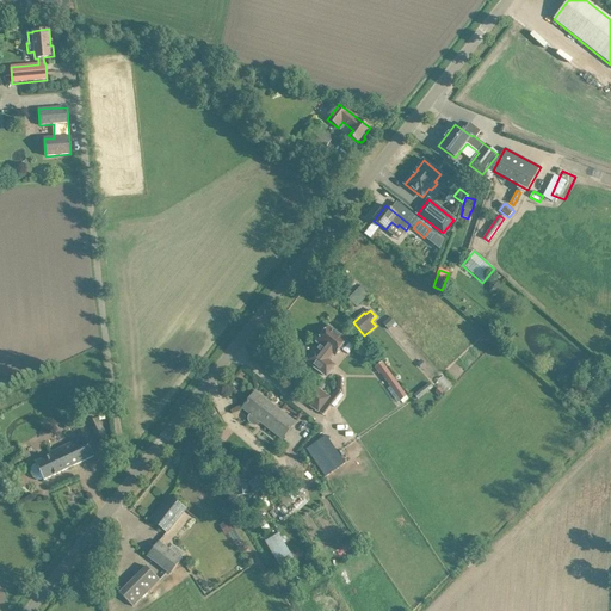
[(390,316),(382,323),(388,329),(395,322),(390,316)]
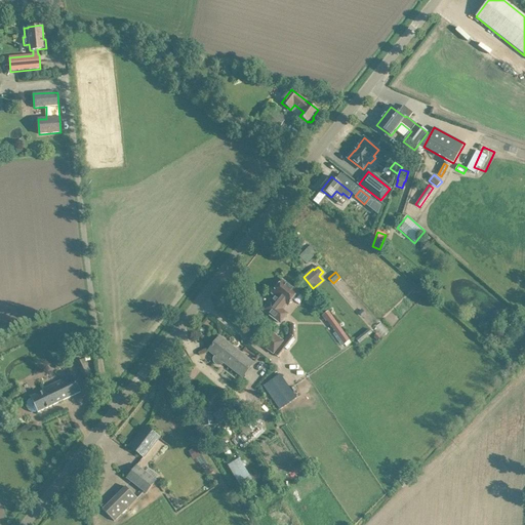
[(437,275),(432,278),(437,287),(442,283),(437,275)]
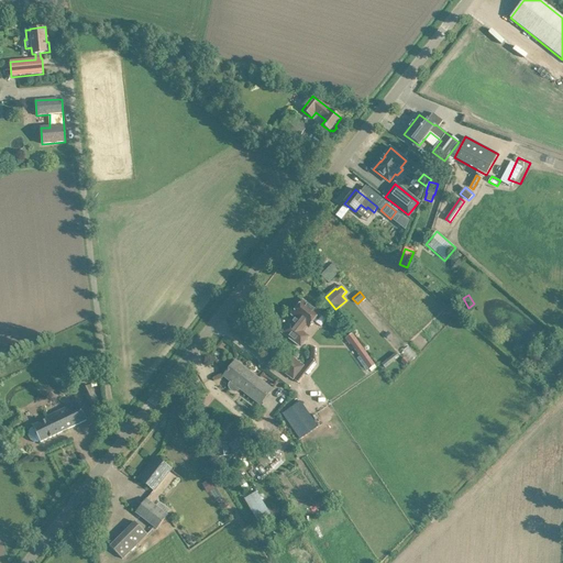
[(319,313),(304,301),(293,316),(296,318),(291,323),(290,322),(283,333),(300,348),(309,337),(302,332),(307,327),(308,328),(313,321),(315,322),(317,322),(321,317),(321,315),(319,313)]
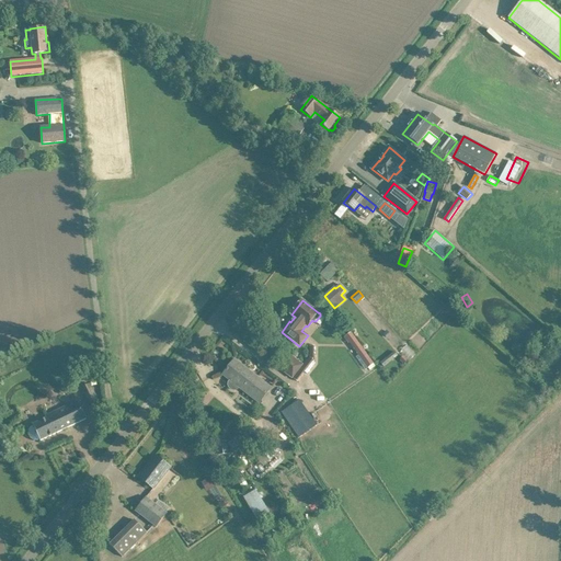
[(395,352),(381,363),(384,367),(398,356),(395,352)]
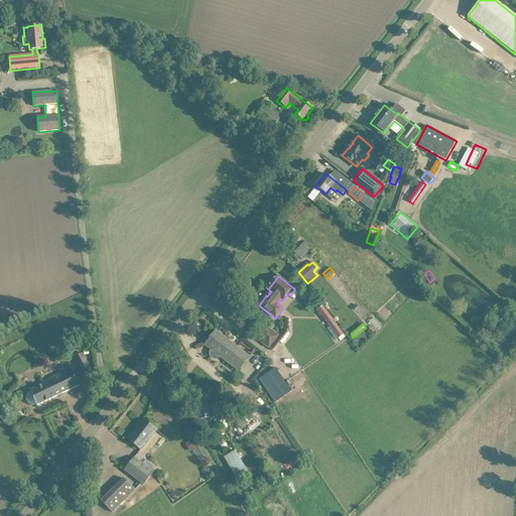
[(269,349),(279,335),(265,325),(256,338),(269,349)]
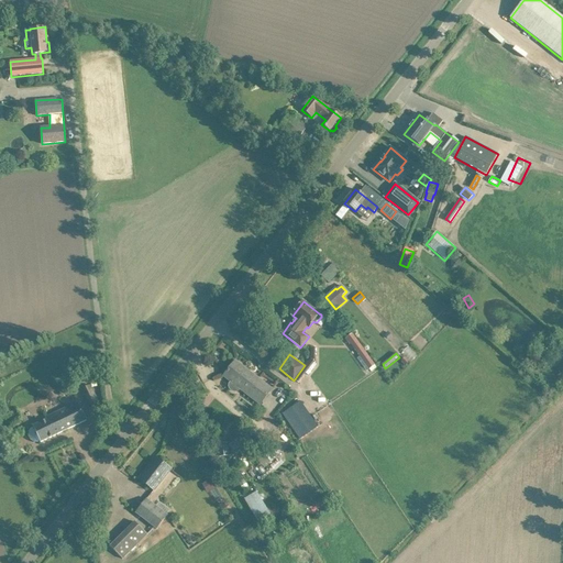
[(306,378),(323,359),(318,354),(300,374),(306,378)]
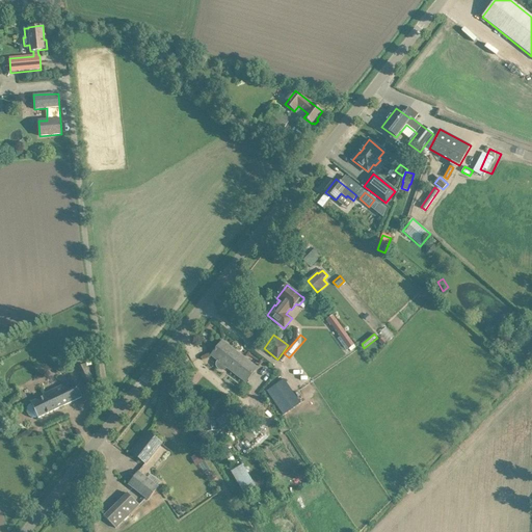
[(227,368),(245,382),(257,368),(222,341),(211,355),(217,361),(216,366),(217,368),(220,370),(223,371),(225,370),(227,368)]
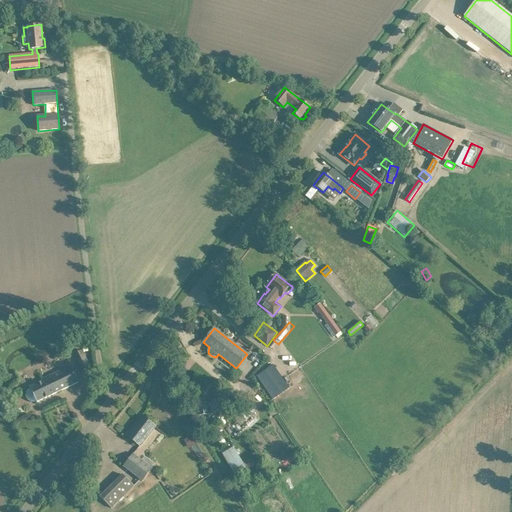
[(82,350),(73,355),(76,360),(85,356),(83,352),(83,351),(82,350)]
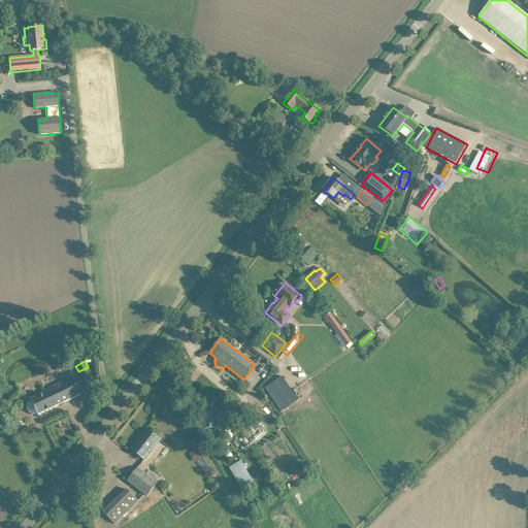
[(282,376),(265,388),(282,413),(298,401),(282,376)]
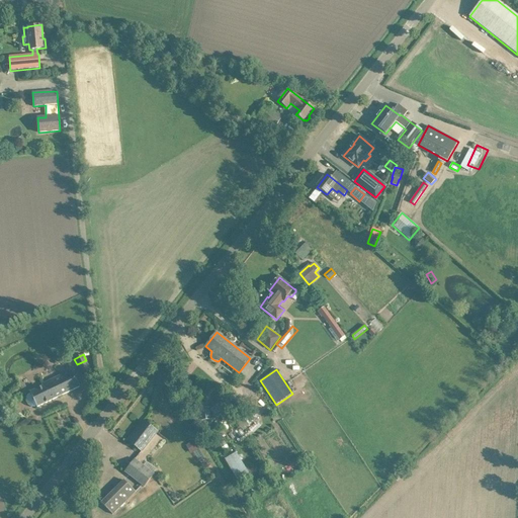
[(35,408),(36,407),(37,408),(54,400),(53,400),(80,387),(72,370),(41,384),(44,389),(28,395),(26,397),(26,399),(25,401),(27,405),(30,407),(35,408)]
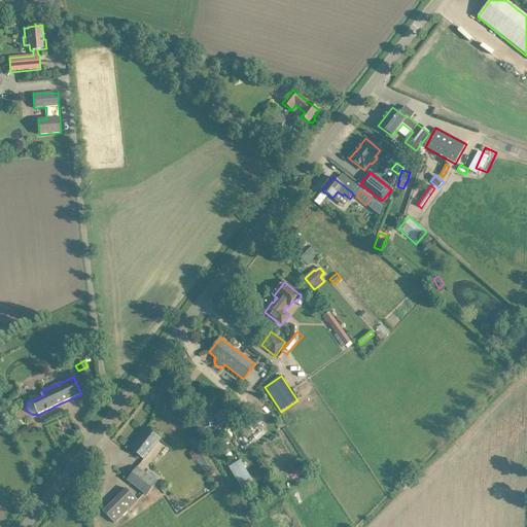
[(224,409),(213,417),(218,423),(229,415),(224,409)]
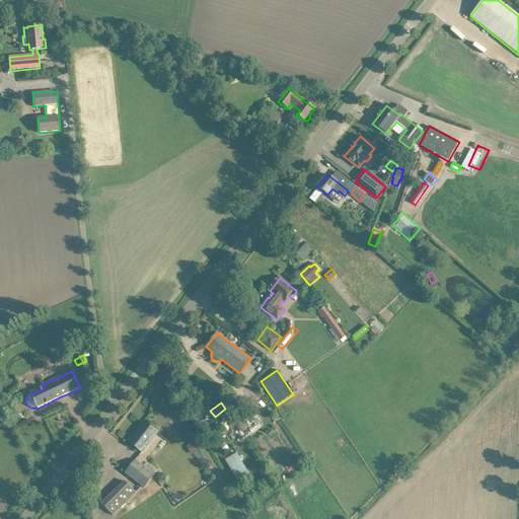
[(244,431),(258,417),(247,404),(232,420),(244,431)]
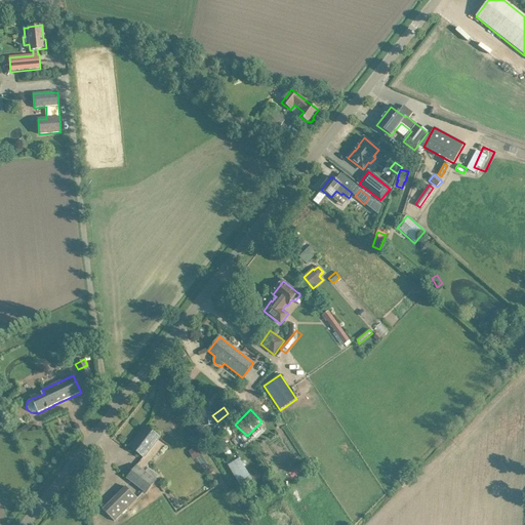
[(212,413),(202,414),(203,426),(213,425),(212,415),(212,413)]
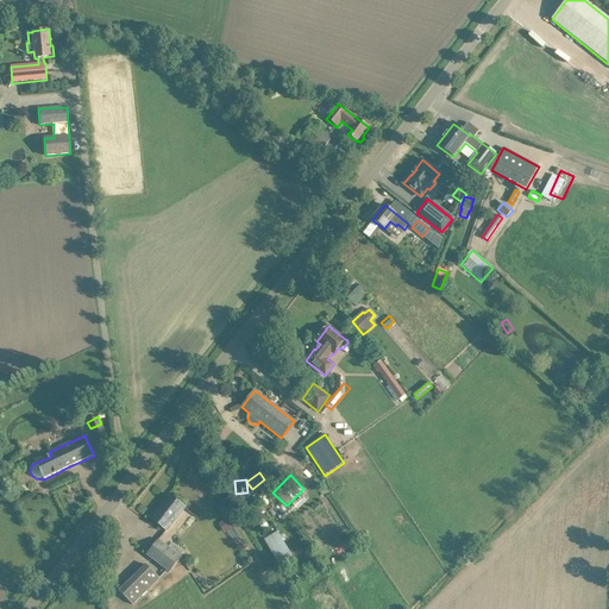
[(168,496),(170,497),(158,512),(157,509),(150,519),(167,532),(184,508),(169,495),(168,496)]
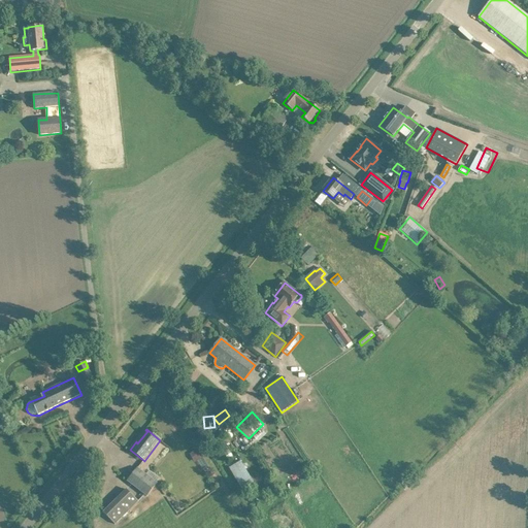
[(198,449),(192,453),(197,461),(203,457),(198,449)]
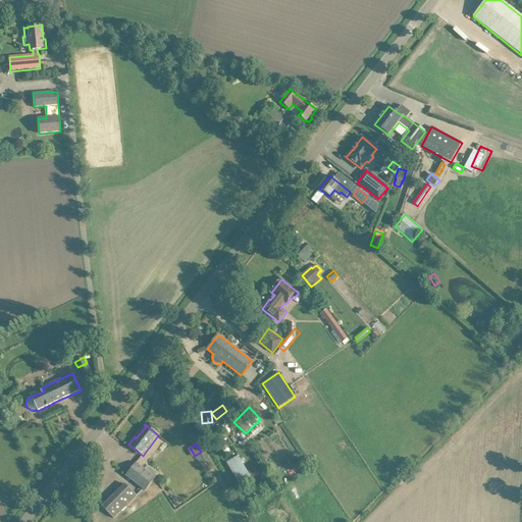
[(235,459),(247,482),(259,475),(247,453),(235,459)]
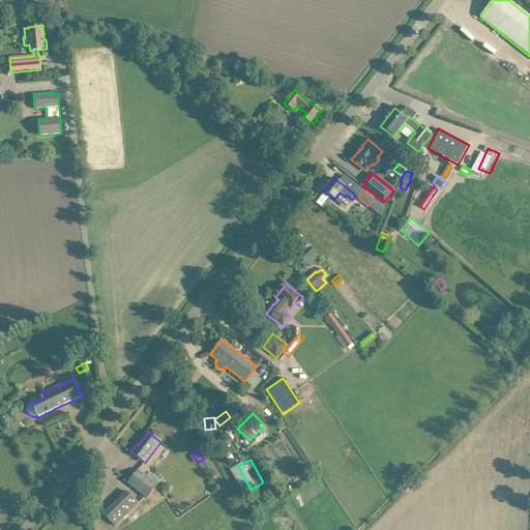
[(314,465),(292,476),(295,482),(317,471),(314,465)]
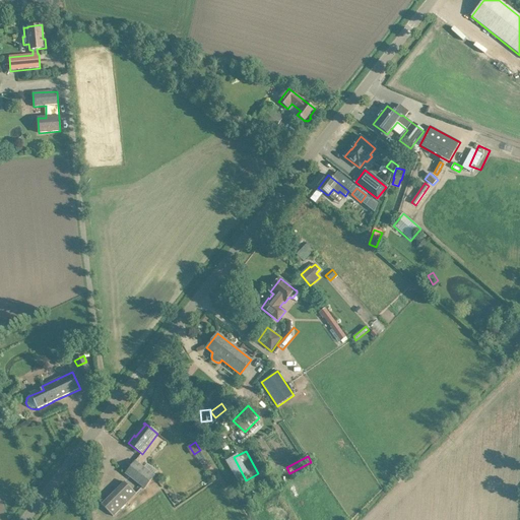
[(125,474),(145,490),(155,476),(143,467),(135,461),(125,474)]
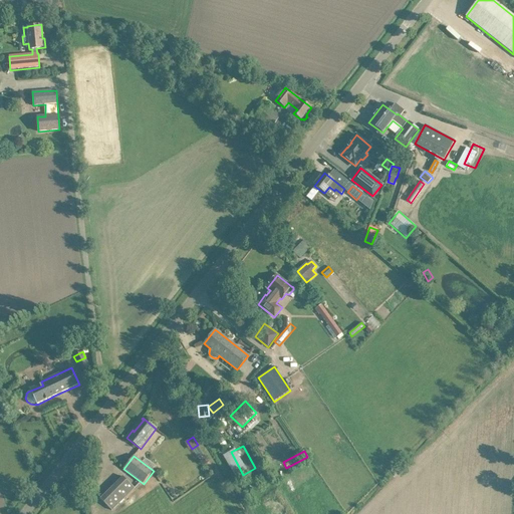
[(100,499),(107,506),(111,511),(135,488),(123,477),(100,499)]
